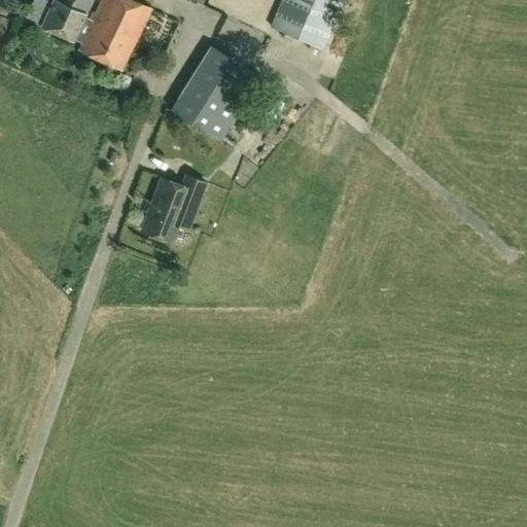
[(119,72),(150,10),(130,0),(101,0),(92,22),(83,18),(92,0),(53,0),(40,27),(72,42),(73,40),(80,43),(77,50),(119,72)]
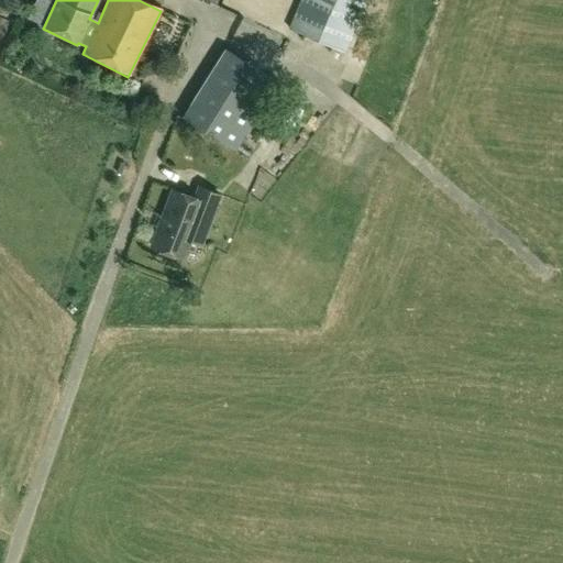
[(300,0),(288,28),(345,52),(367,0),(300,0)]
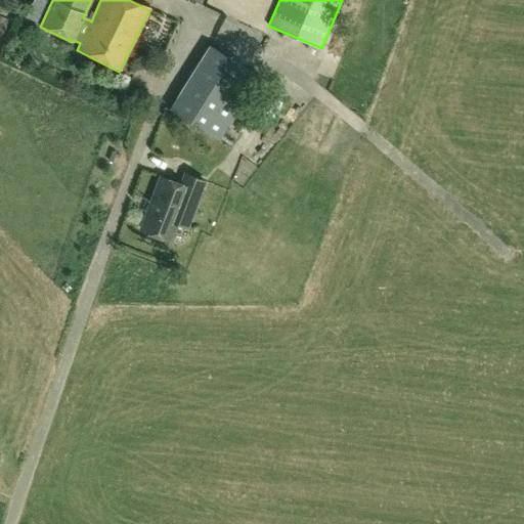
[(218,141),(258,78),(210,46),(169,110),(218,141)]
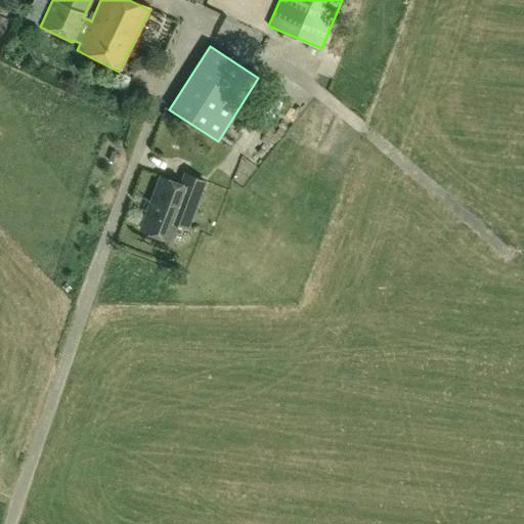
[(161,178),(140,230),(169,242),(176,225),(185,228),(204,182),(188,176),(184,187),(161,178)]
